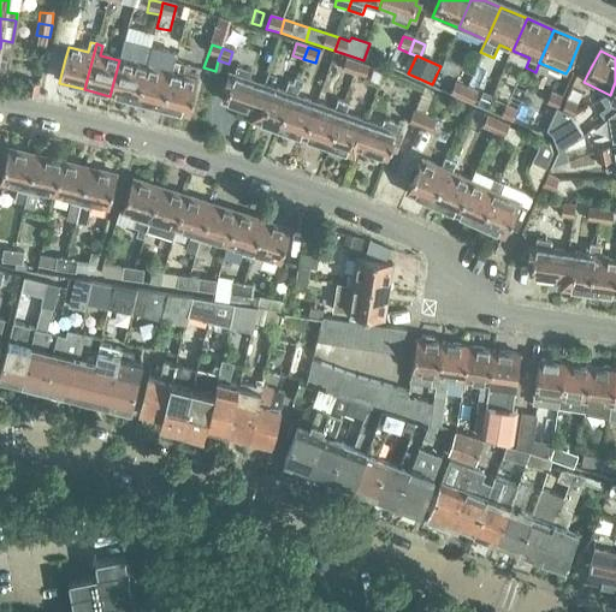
[(119,60),(110,96),(136,104),(146,67),(148,58),(142,57),(140,66),(119,60)]
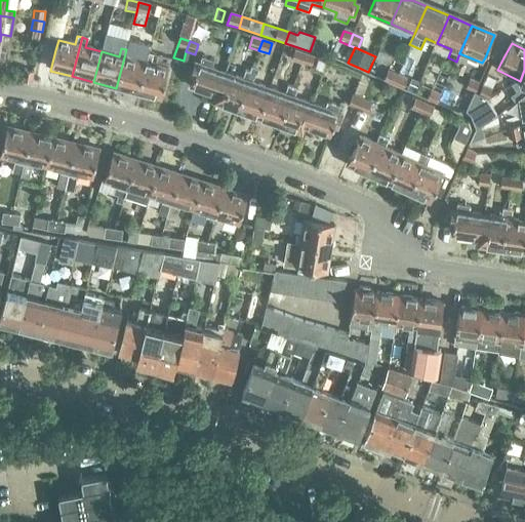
[(290,61),(301,64),(305,54),(294,50),(290,61)]
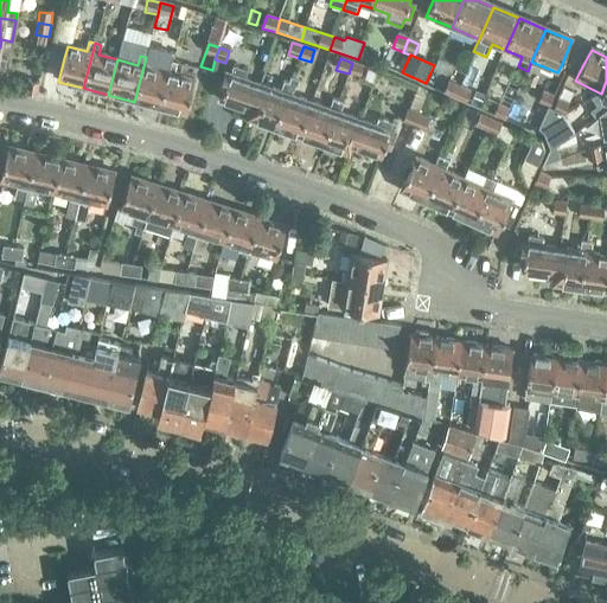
[(144,66),(134,102),(160,108),(172,63),(165,62),(163,71),(144,66)]
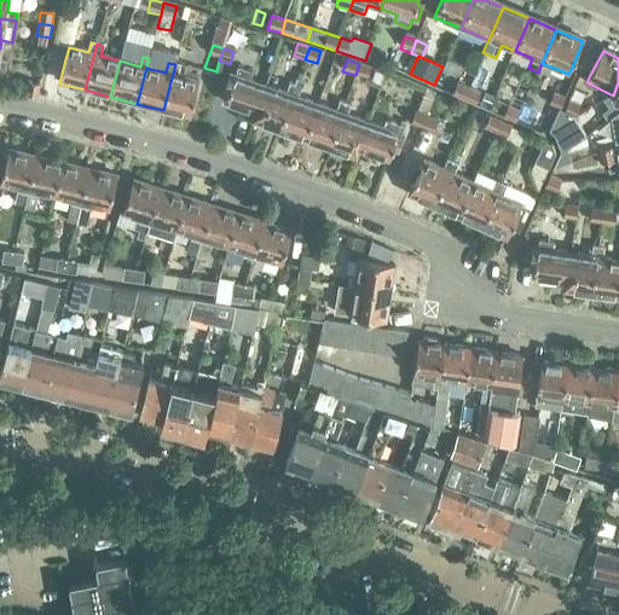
[(202,71),(175,64),(163,110),(190,117),(202,71)]
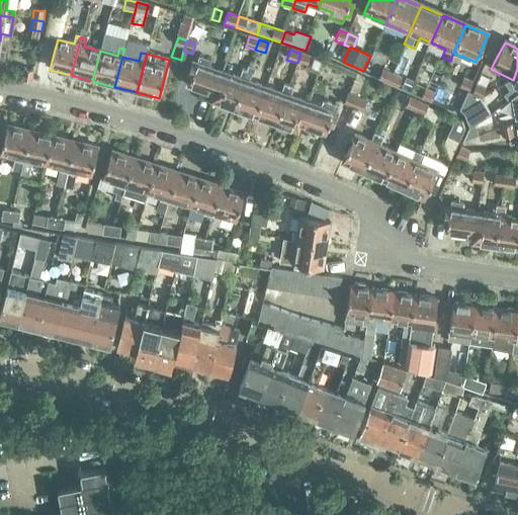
[(311,57),(300,54),(297,63),(308,67),(311,57)]
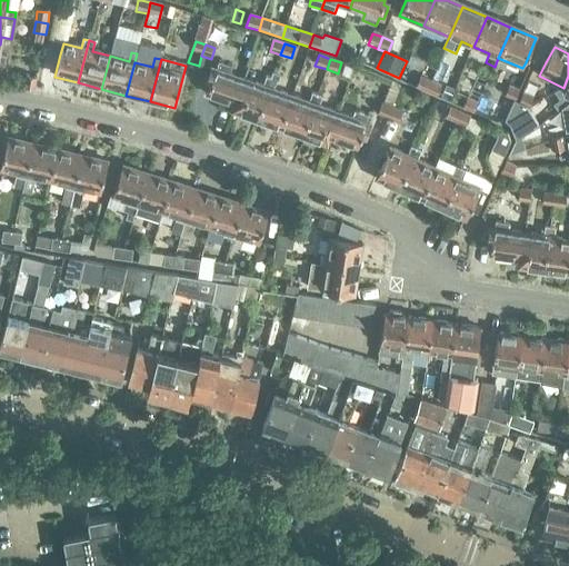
[(211,68),(211,70),(206,83),(211,85),(207,96),(229,103),(238,78),(231,76),(233,68),(219,62),(216,70),(211,68)]
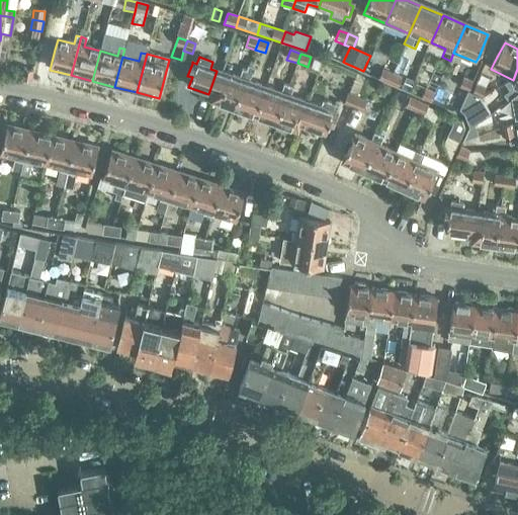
[(322,61),(314,58),(310,69),(318,73),(322,61)]
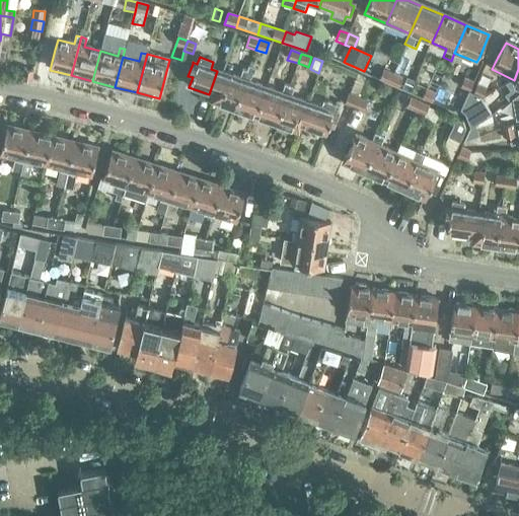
[(244,71),(241,80),(231,109),(255,118),(266,88),(250,83),(253,75),(255,76),(257,70),(248,67),(247,72),(244,71)]
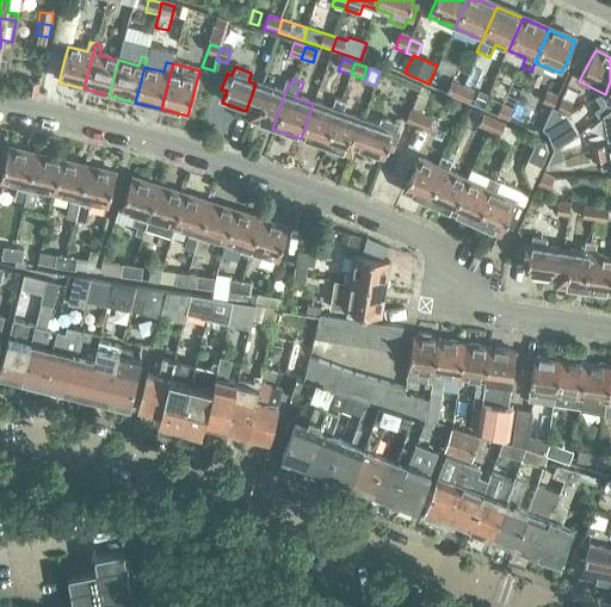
[(25,94),(37,97),(39,86),(28,82),(25,94)]
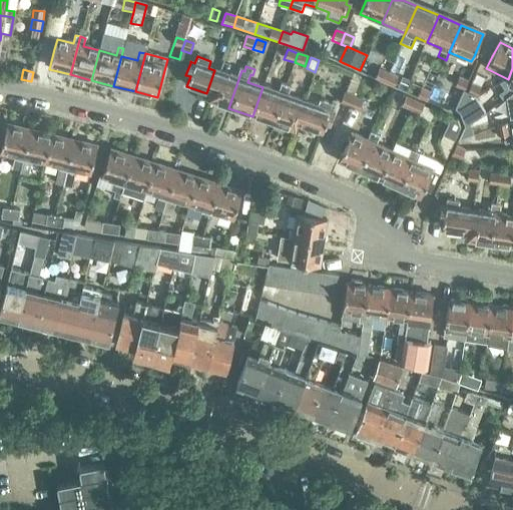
[(385,83),(389,74),(379,69),(375,79),(385,83)]
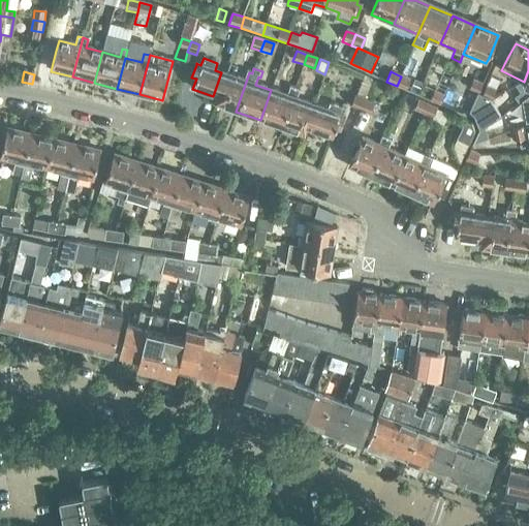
[(217,104),(236,112),(246,82),(221,72),(213,96),(219,98),(217,104)]
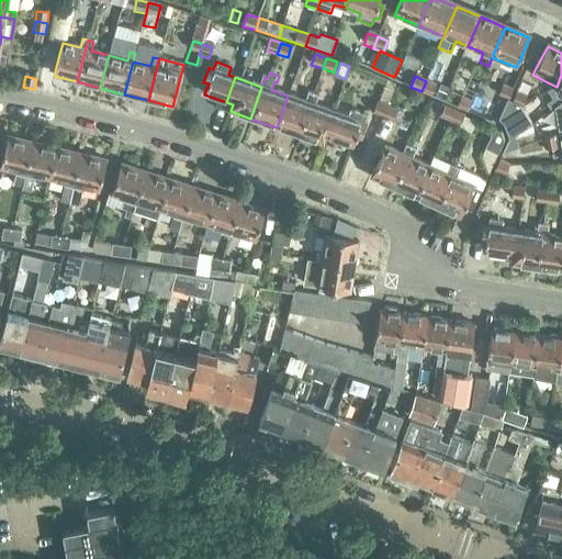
[(388,104),(395,85),(385,80),(378,101),(388,104)]
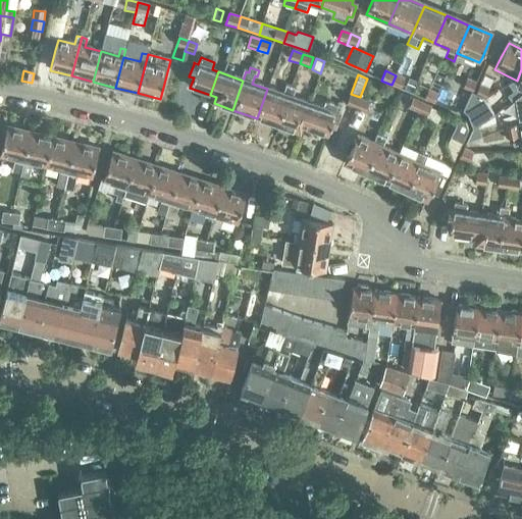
[(406,80),(396,75),(392,85),(402,90),(406,80)]
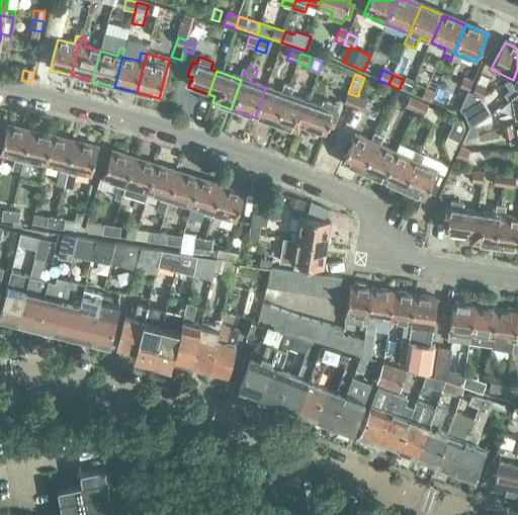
[(469,92),(473,82),(465,79),(461,88),(469,92)]
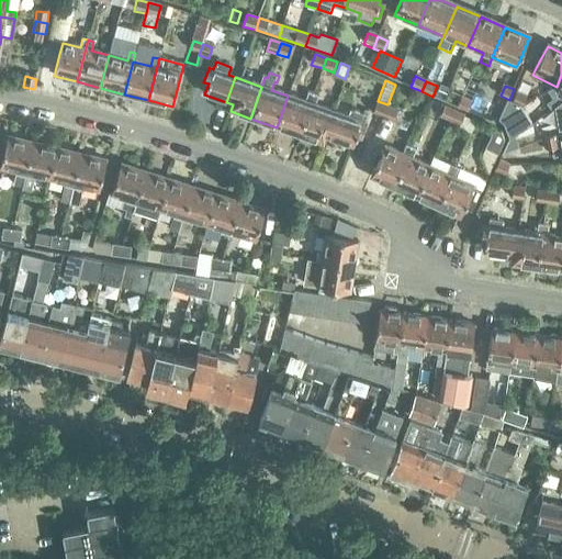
[(463,97),(452,91),(447,103),(458,108),(463,97)]
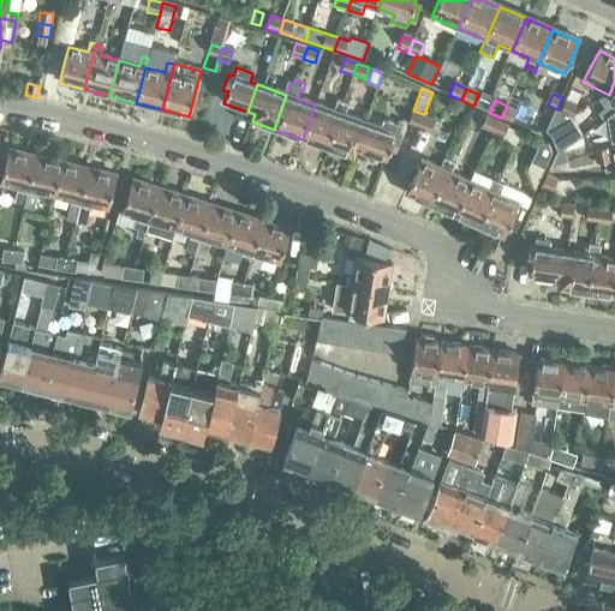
[(562,111),(574,117),(579,106),(567,100),(562,111)]
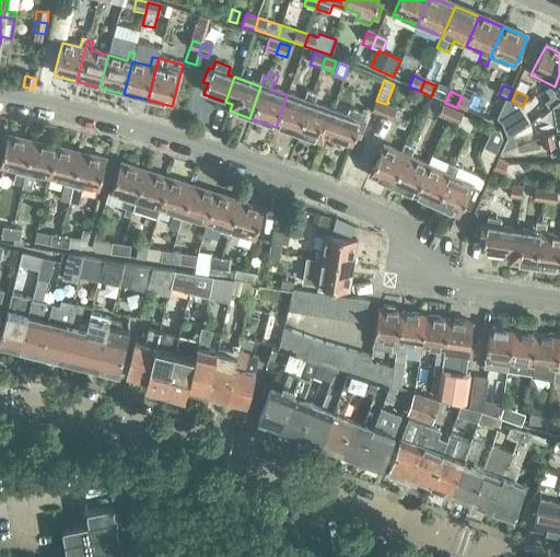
[(287,95),(276,127),(302,137),(313,105),(316,96),(306,92),(303,102),(287,95)]
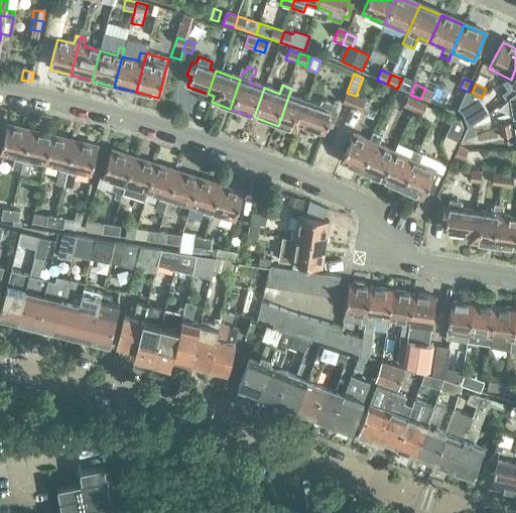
[(468,92),(460,88),(450,106),(459,110),(463,114),(472,93),(468,92)]
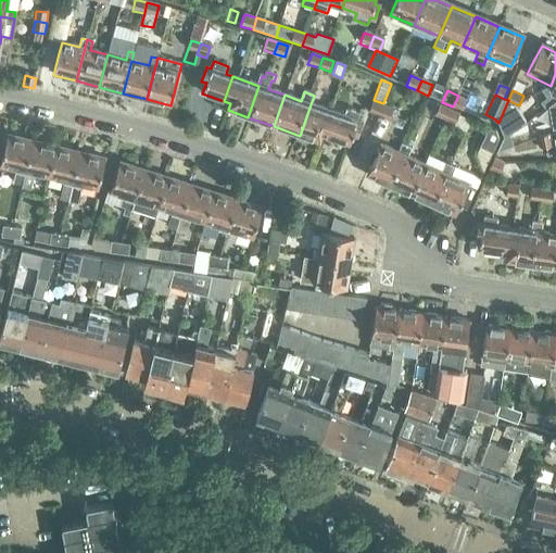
[(458,96),(453,107),(464,112),(469,100),(458,96)]
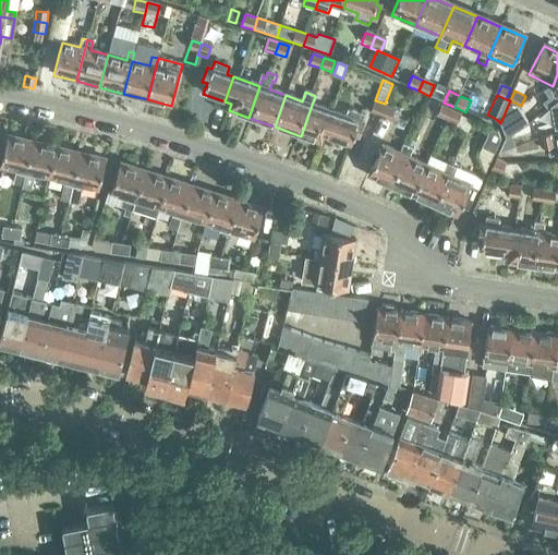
[(436,117),(441,105),(431,100),(426,112),(436,117)]
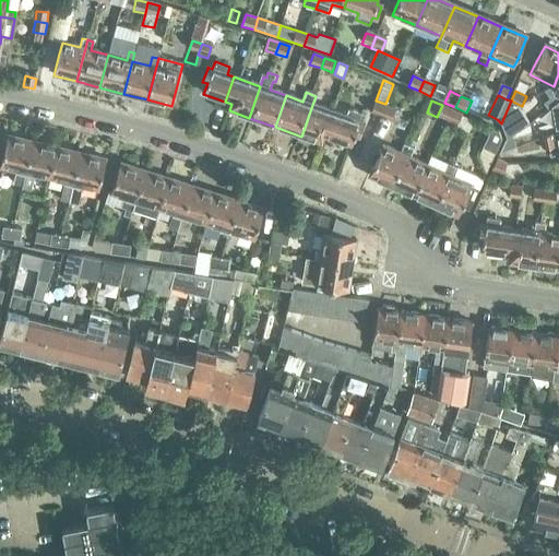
[(511,101),(501,123),(502,123),(513,118),(524,115),(521,107),(522,106),(511,101)]
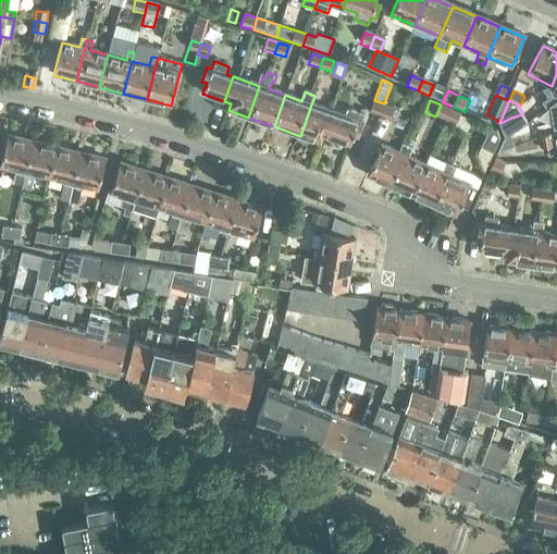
[(379,118),(383,107),(373,102),(369,114),(379,118)]
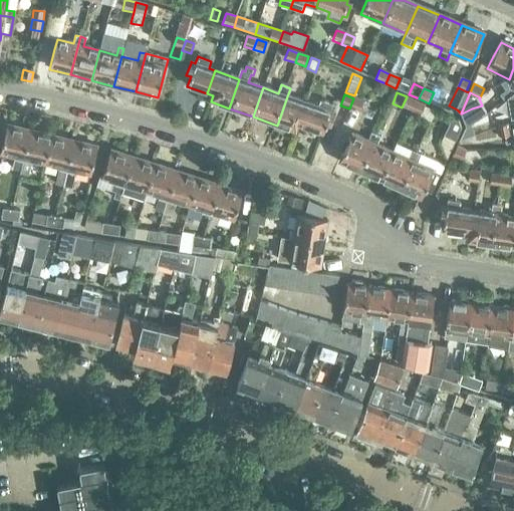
[(297,125),(303,128),(311,105),(287,96),(277,125),(295,132),(297,125)]
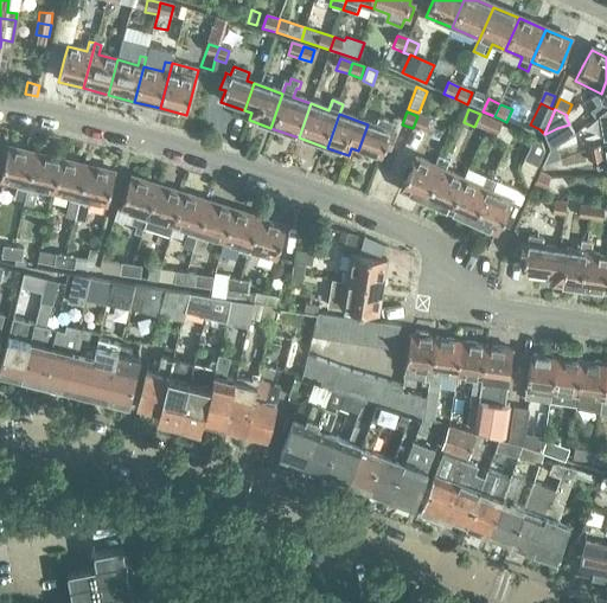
[(492,120),(480,114),(474,127),(486,133),(492,120)]
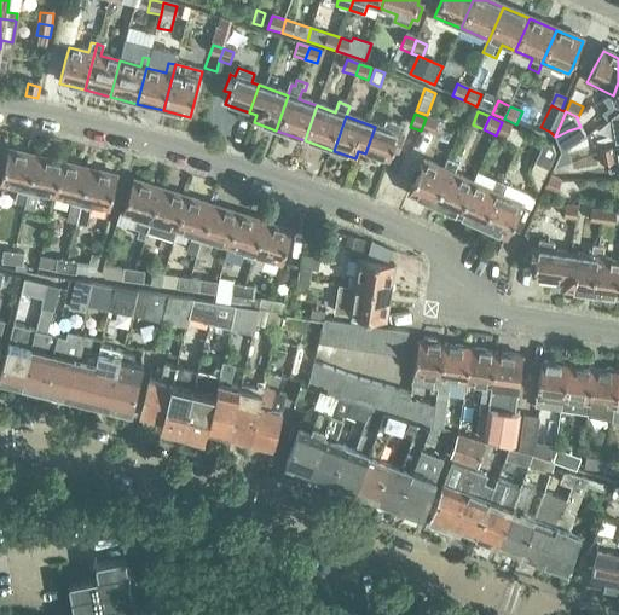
[(437,122),(426,119),(421,131),(432,135),(437,122)]
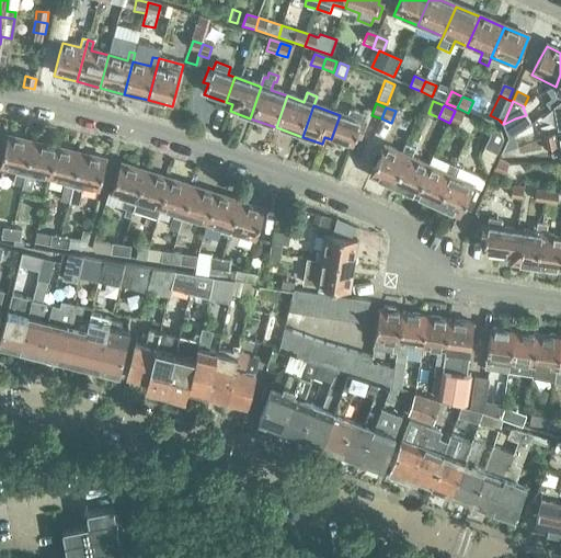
[(347,117),(340,115),(331,139),(353,147),(356,136),(361,138),(366,124),(362,123),(365,114),(351,109),(347,117)]
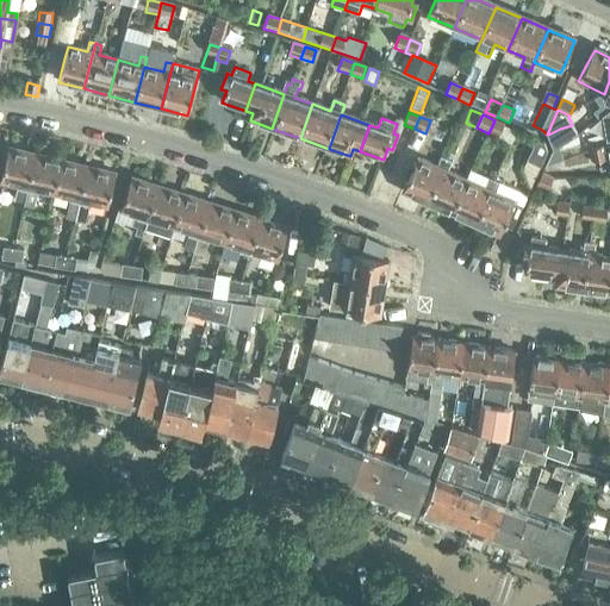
[(506,125),(495,120),(489,133),(500,138),(506,125)]
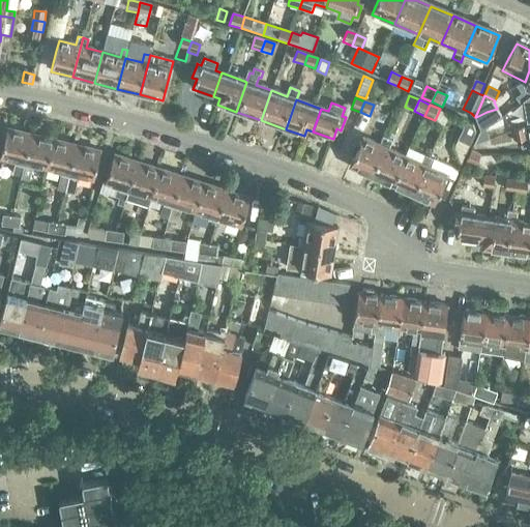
[(487,112),(476,117),(482,133),(494,128),(487,112)]
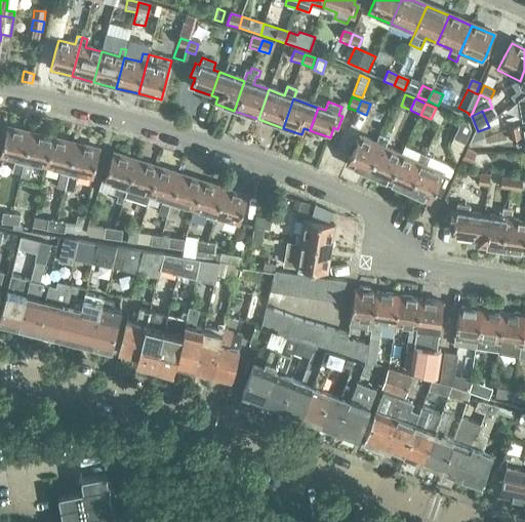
[(508,131),(519,129),(517,119),(506,121),(508,131)]
